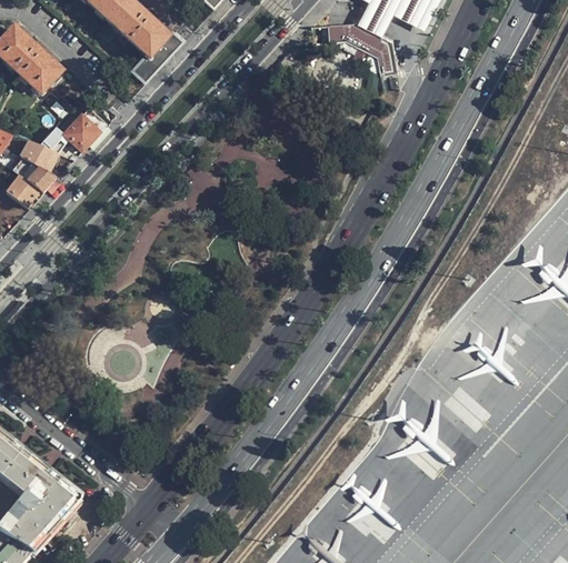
[(133,68),(147,80),(185,39),(175,30),(168,36),(156,24),(158,22),(151,14),(148,18),(128,0),(86,0),(146,54),(133,68)]
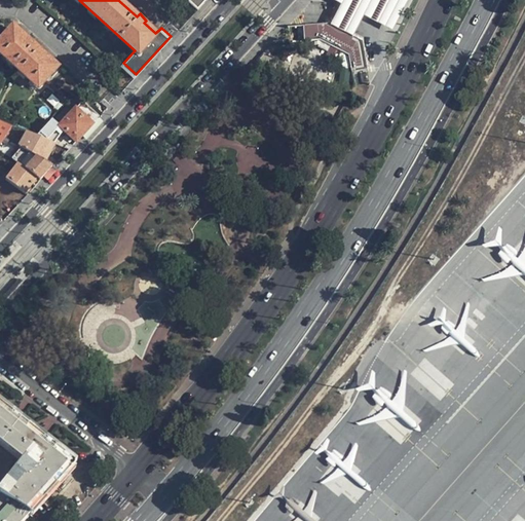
[(340,0),(330,17),(353,30),(364,10),(394,26),(406,0),(340,0)]
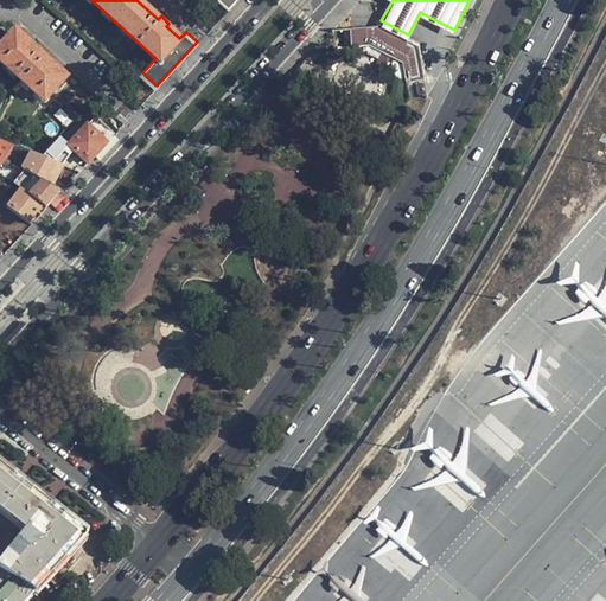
[(402,58),(407,77),(425,75),(420,42),(408,34),(381,20),(350,24),(352,42),(370,40),(402,58)]
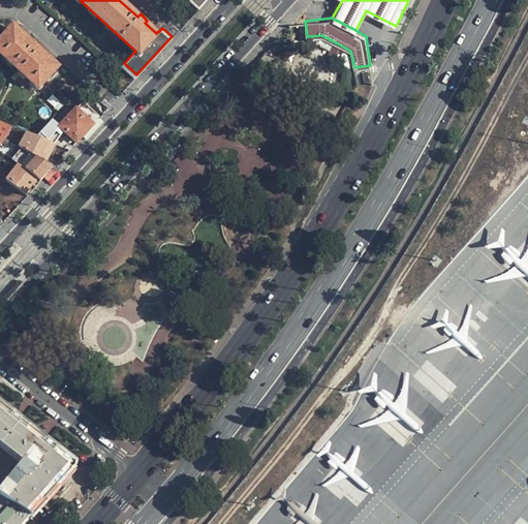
[(53,70),(33,53),(36,49),(30,42),(27,45),(8,29),(0,37),(0,55),(35,88),(53,70)]
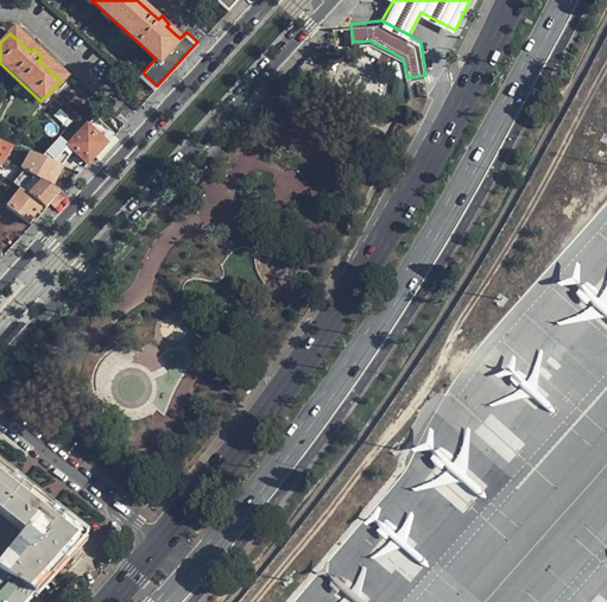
[(113,132),(95,115),(69,144),(88,160),(93,154),(113,132)]
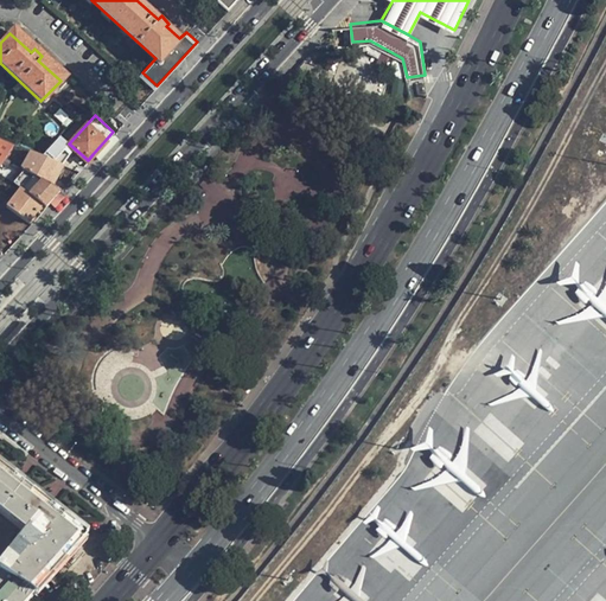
[(61,135),(42,154),(53,160),(69,144),(61,135)]
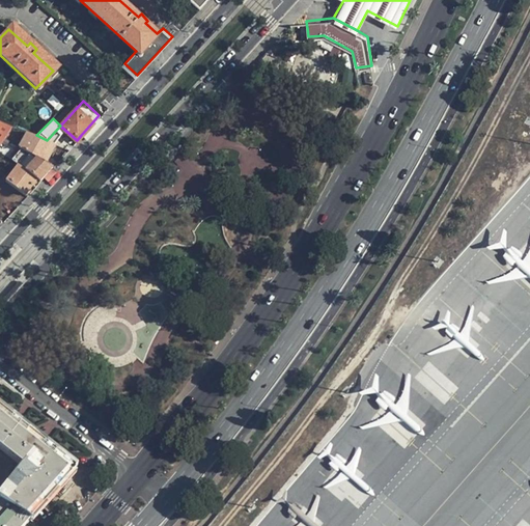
[(27,132),(19,146),(45,160),(58,145),(47,140),(36,135),(27,132)]
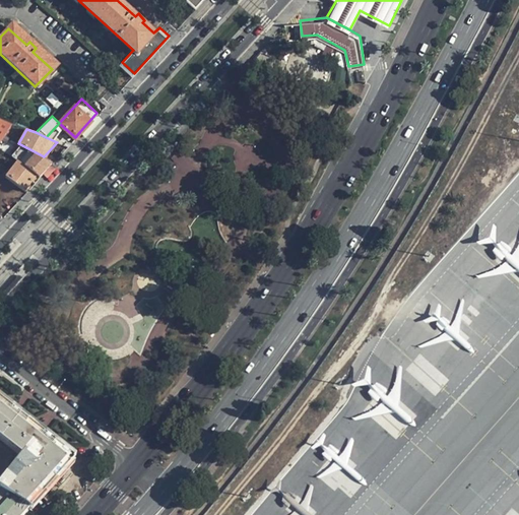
[(44,156),(18,143),(12,153),(18,158),(40,177),(54,162),(44,156)]
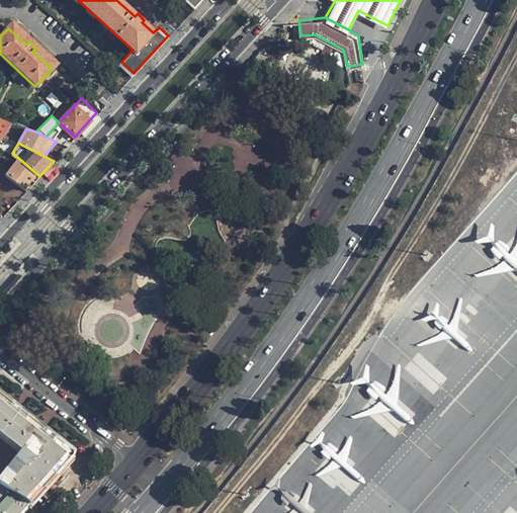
[(18,158),(3,173),(23,189),(28,184),(32,180),(34,182),(39,176),(18,158)]
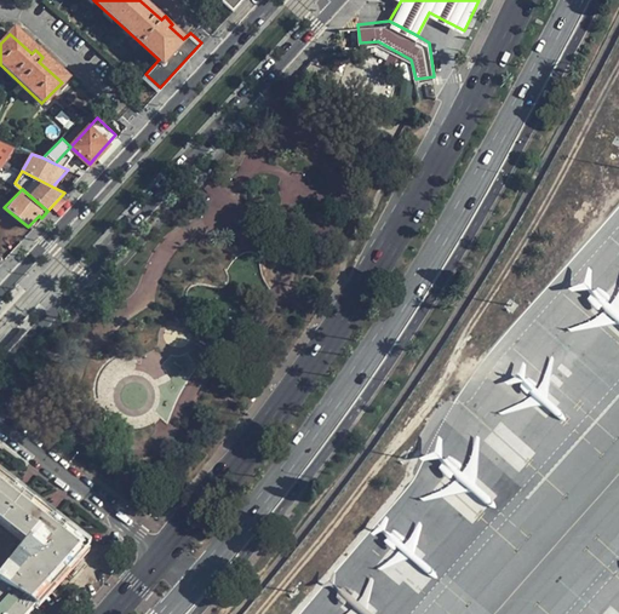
[(0,577),(3,578),(38,598),(39,600),(91,544),(68,526),(39,504),(0,474),(0,577)]
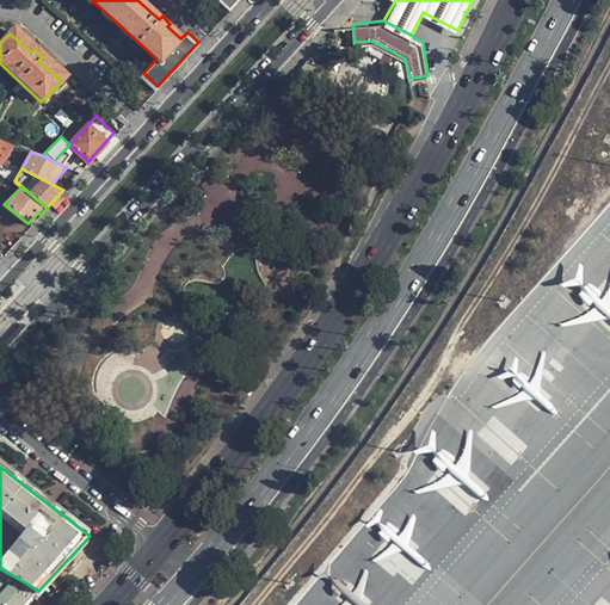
[(0,604),(23,604),(37,590),(2,569),(0,570),(0,604)]
